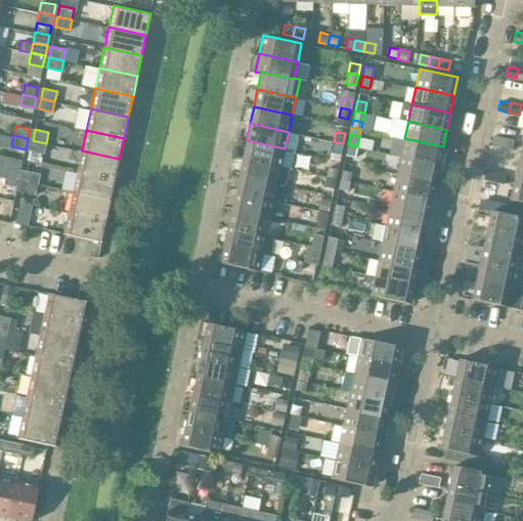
[(491,144),(502,146),(504,137),(493,135),(491,144)]
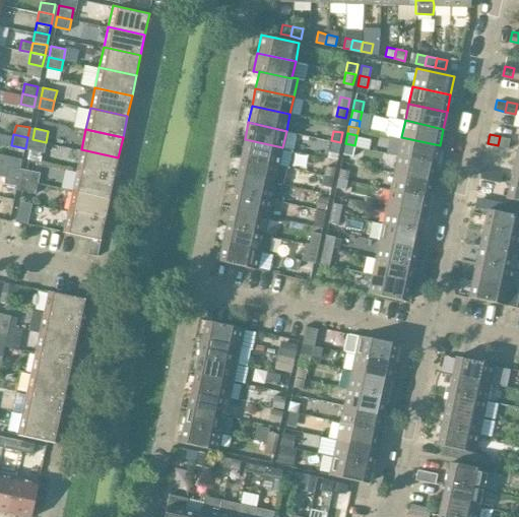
[(510,138),(500,136),(498,145),(508,147),(510,138)]
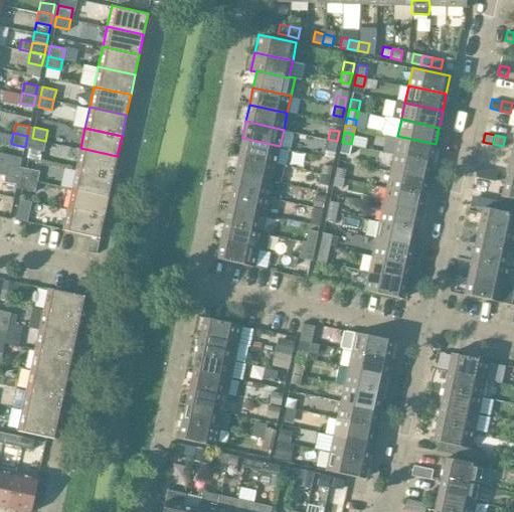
[(436,144),(397,136),(393,153),(432,161),(436,144)]
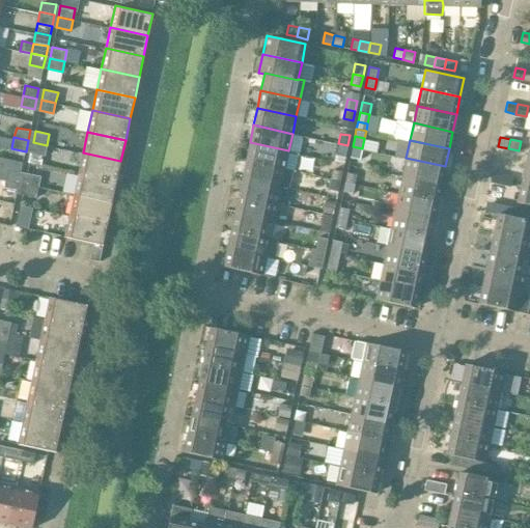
[(45,155),(47,145),(33,142),(28,163),(38,165),(40,155),(45,155)]
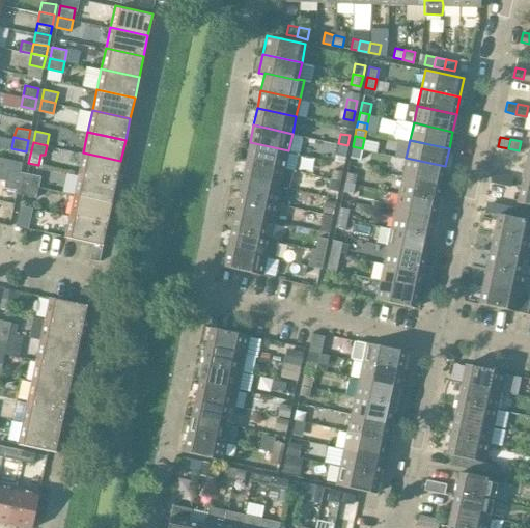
[(285,168),(288,150),(250,142),(246,160),(285,168)]
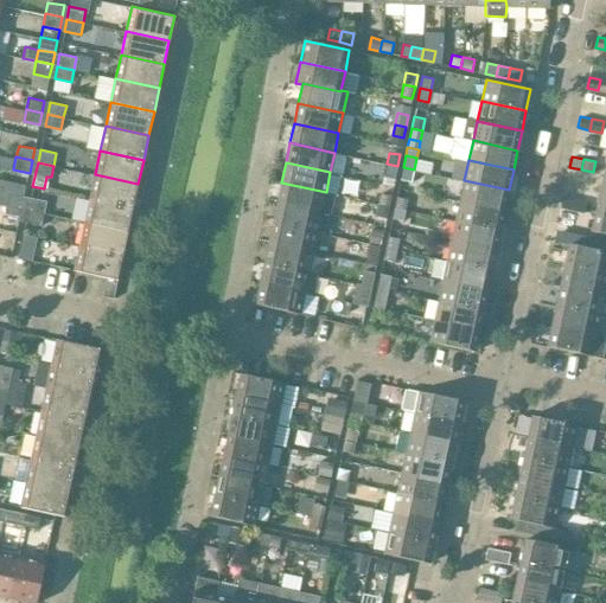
[(397,166),(387,164),(384,175),(395,178),(397,166)]
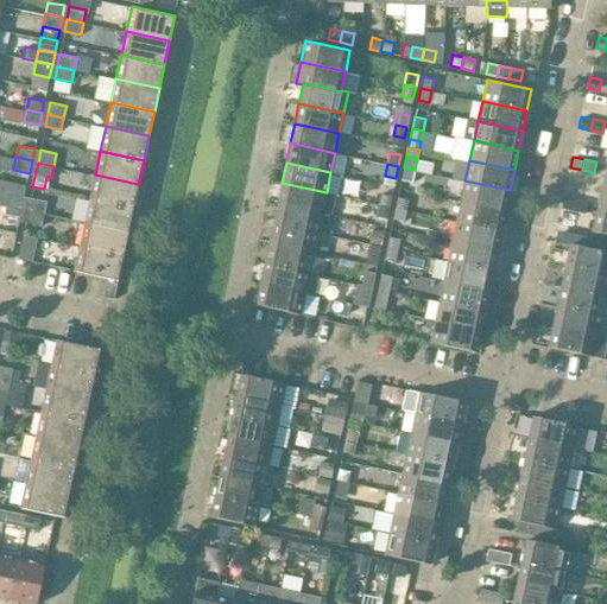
[(415,170),(404,167),(402,179),(412,182),(415,170)]
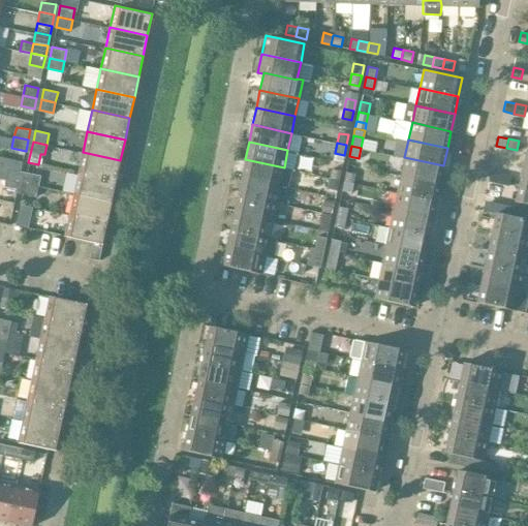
[(120,160),(83,152),(79,173),(116,181),(120,160)]
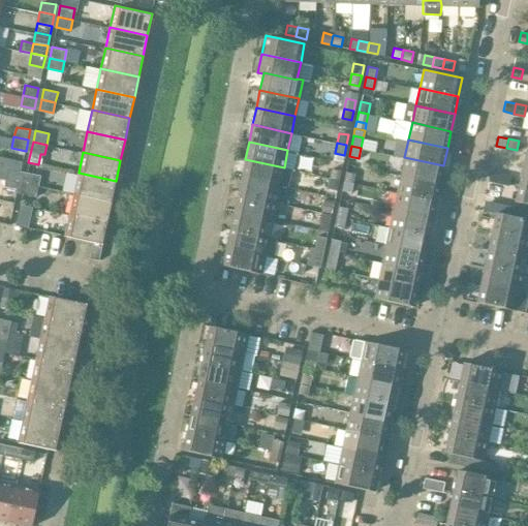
[(443,165),(404,157),(401,175),(439,183),(443,165)]
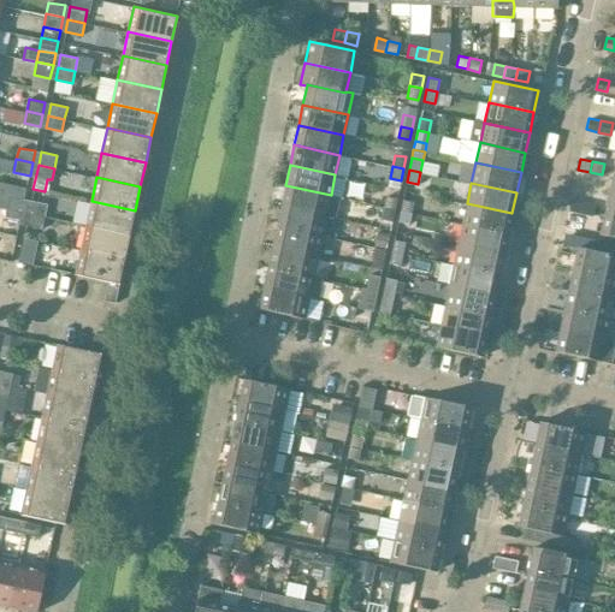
[(339,197),(331,195),(285,185),(281,206),(326,215),(336,218),(339,197)]
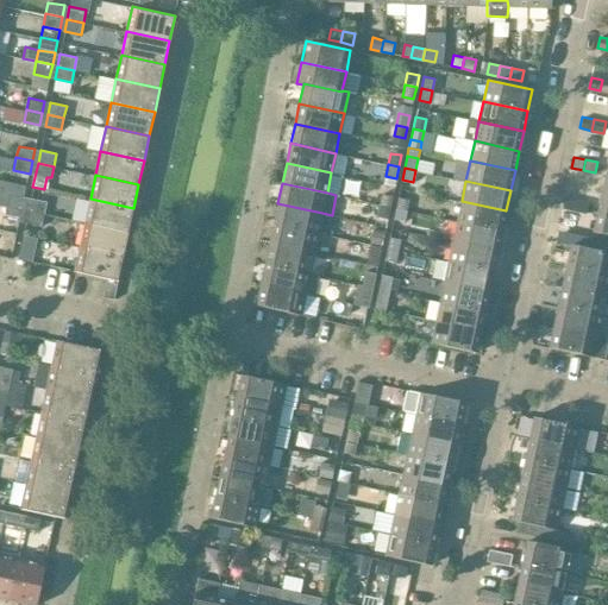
[(44,214),(46,201),(48,195),(44,195),(44,189),(32,187),(27,210),(44,214)]
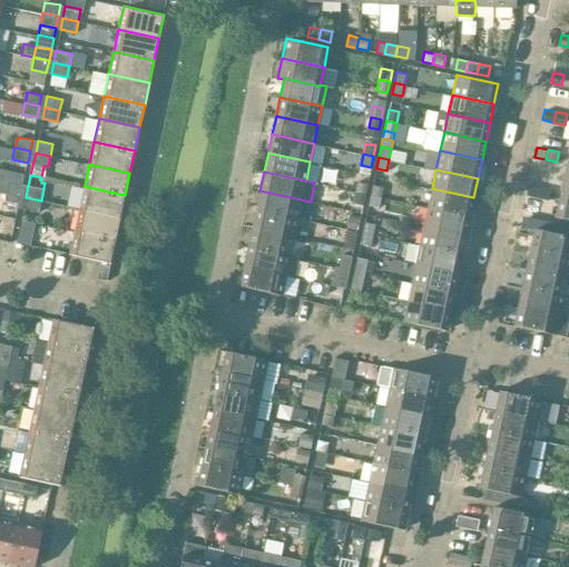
[(568,178),(563,177),(559,196),(568,198),(568,178)]
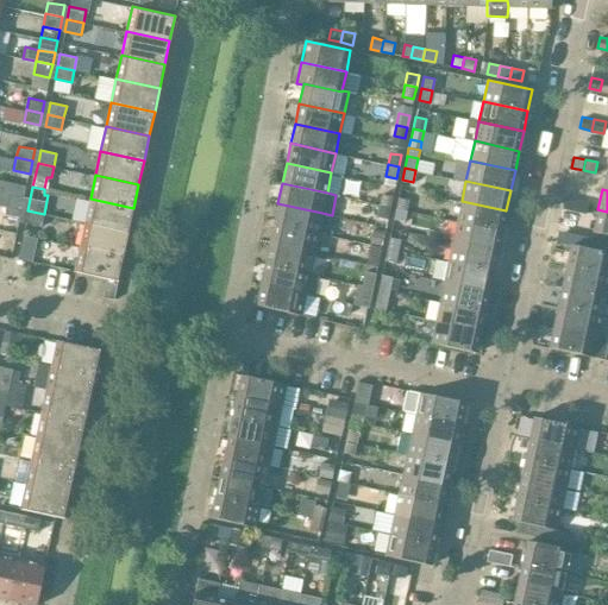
[(8,193),(6,205),(23,208),(25,196),(8,193)]
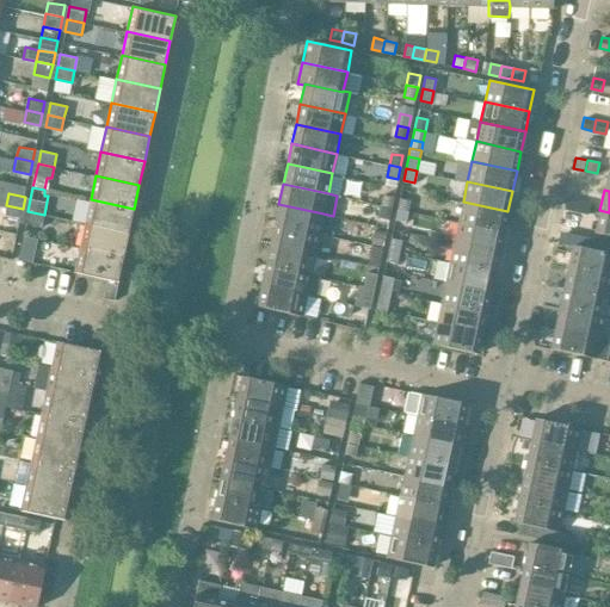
[(383,193),(381,205),(392,208),(394,196),(383,193)]
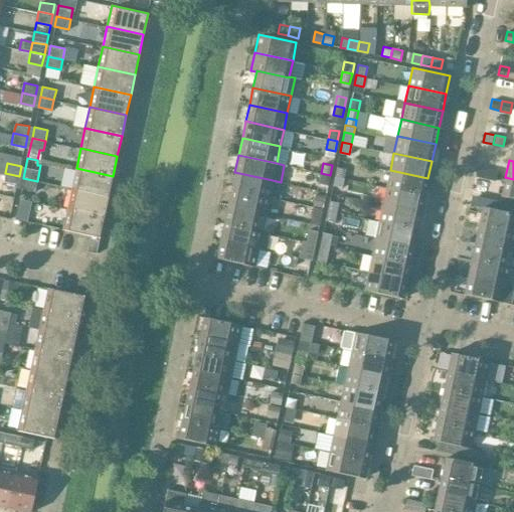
[(346,168),(337,166),(334,176),(344,178),(346,168)]
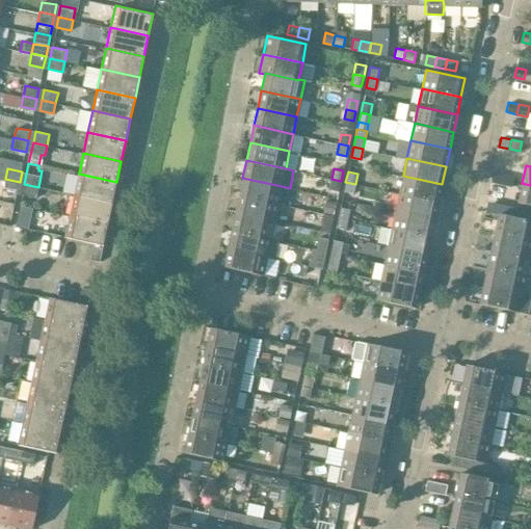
[(504,174),(494,172),(492,182),(502,184),(504,174)]
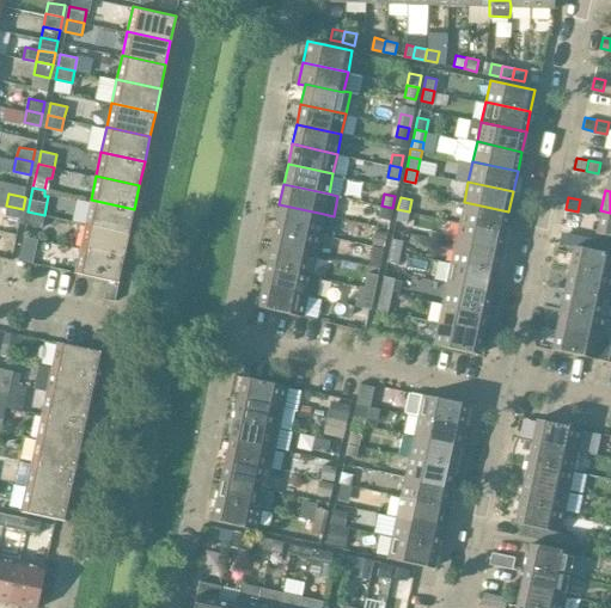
[(134,209),(91,200),(85,223),(129,233),(134,209)]
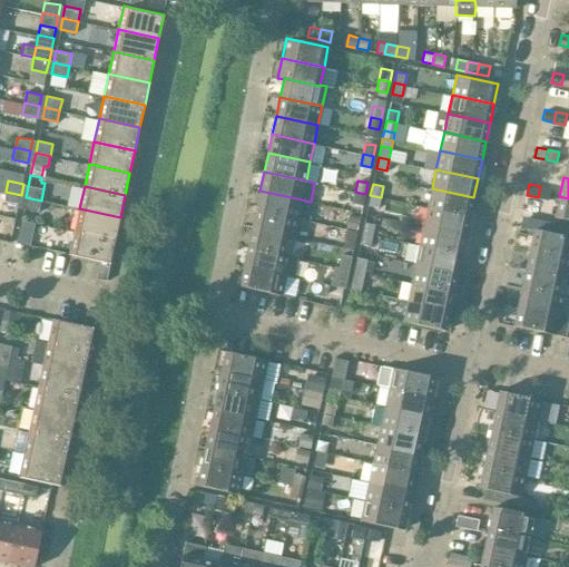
[(550,189),(540,186),(538,197),(548,199),(550,189)]
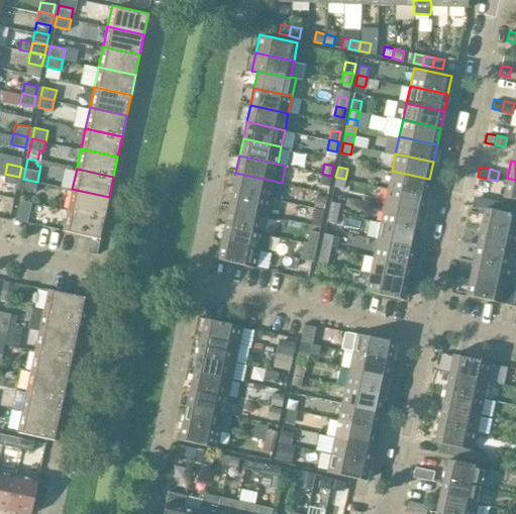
[(429,179),(392,171),(388,188),(426,196),(429,179)]
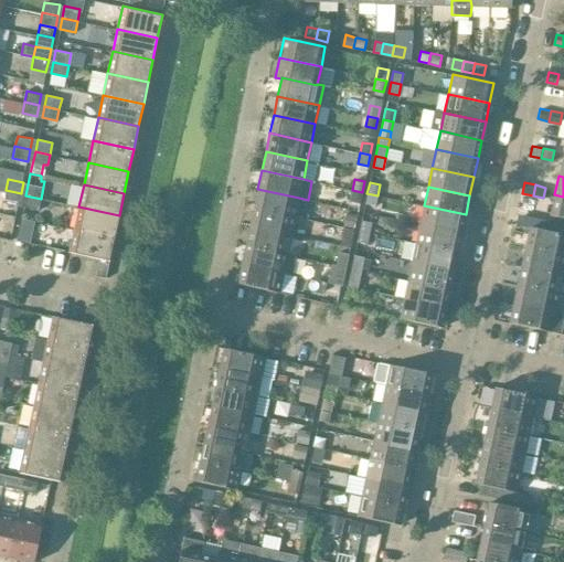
[(295,216),(299,198),(257,189),(254,208),(295,216)]
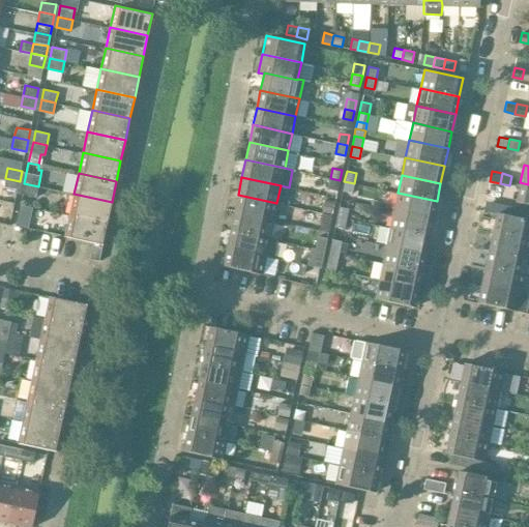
[(20,181),(5,178),(3,189),(18,193),(20,181)]
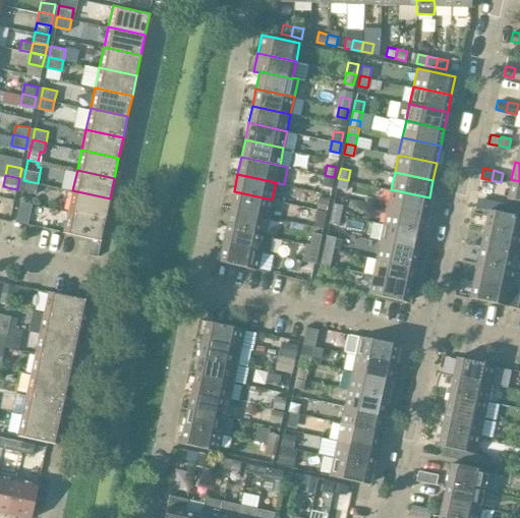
[(334,177),(325,175),(323,185),(332,187),(334,177)]
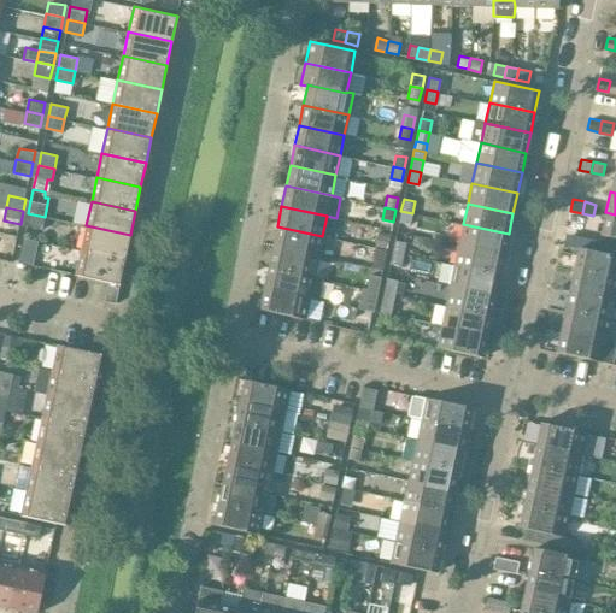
[(412,213),(400,211),(398,222),(410,224),(412,213)]
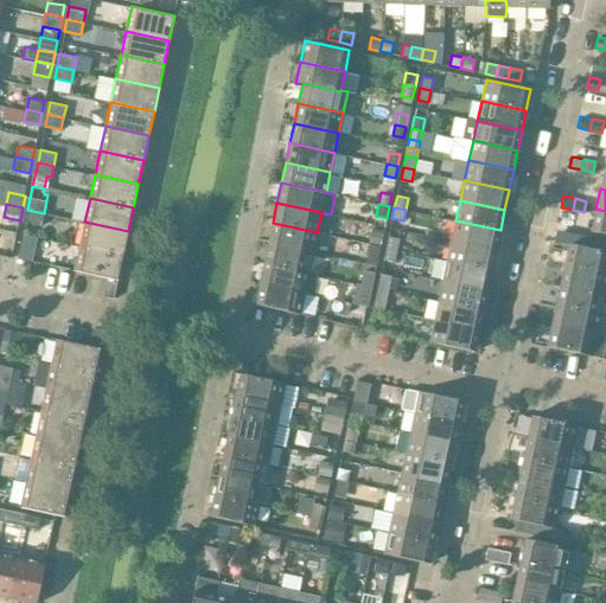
[(605,211),(595,209),(591,230),(605,232),(605,211)]
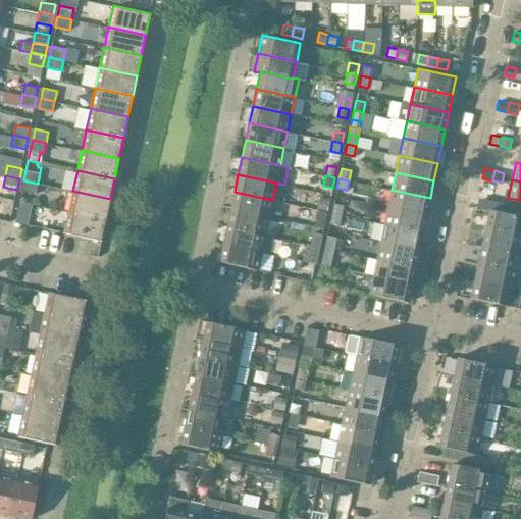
[(38,184),(23,180),(21,191),(36,193),(38,184)]
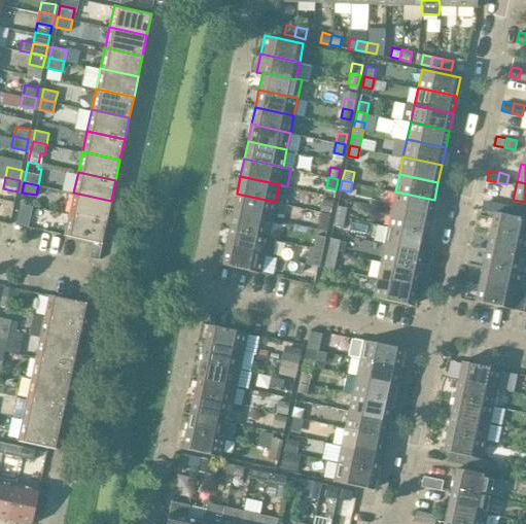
[(330,213),(332,204),(323,202),(324,194),(310,190),(306,208),(321,211),(330,213)]
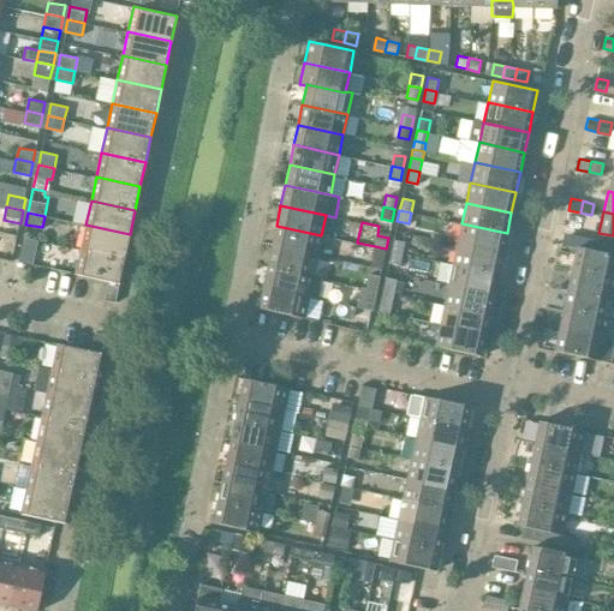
[(507,233),(462,223),(458,244),(502,253),(507,233)]
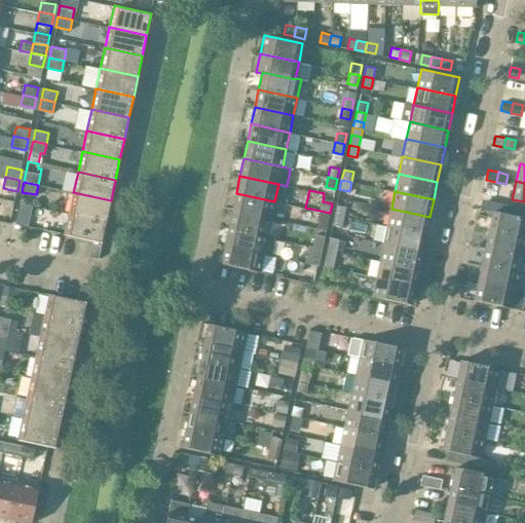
[(111,200),(73,192),(69,213),(107,221),(111,200)]
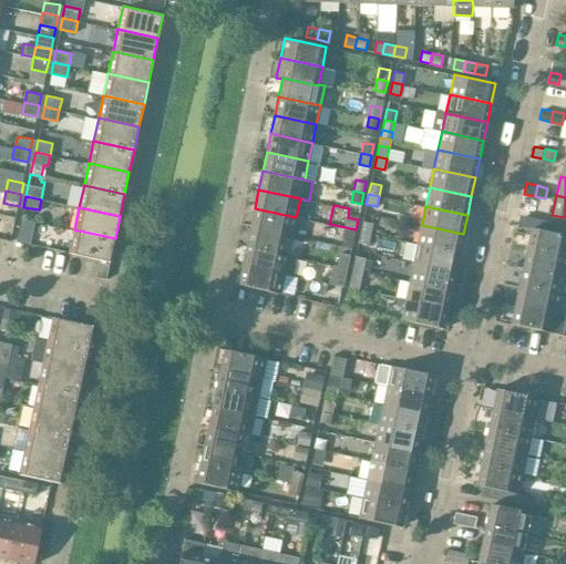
[(296,217),(255,208),(250,226),(292,236),(296,217)]
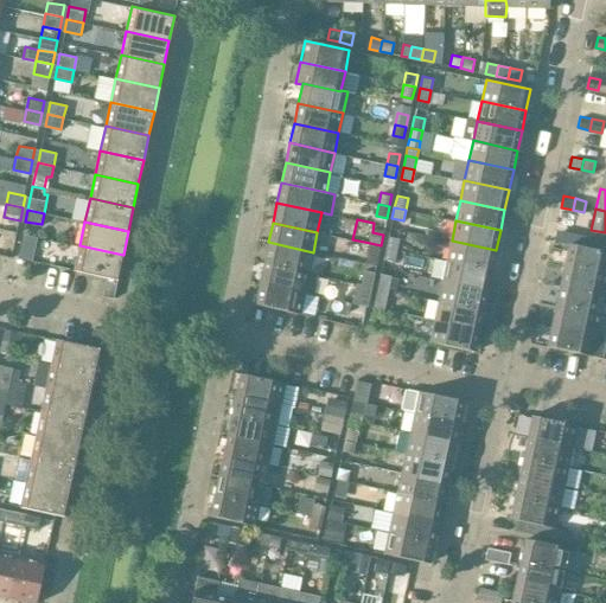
[(14,249),(18,231),(6,229),(2,245),(14,249)]
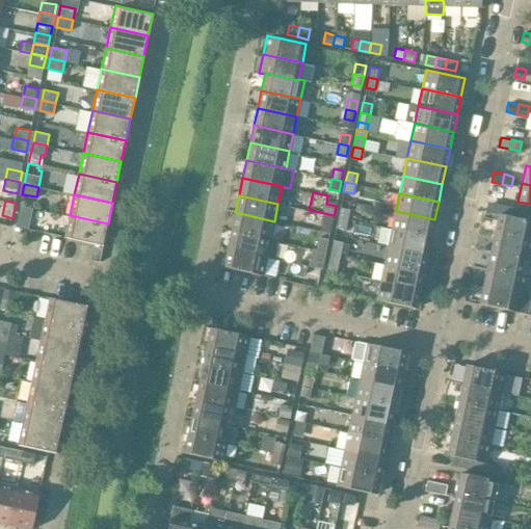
[(20,205),(18,215),(30,217),(32,207),(20,205)]
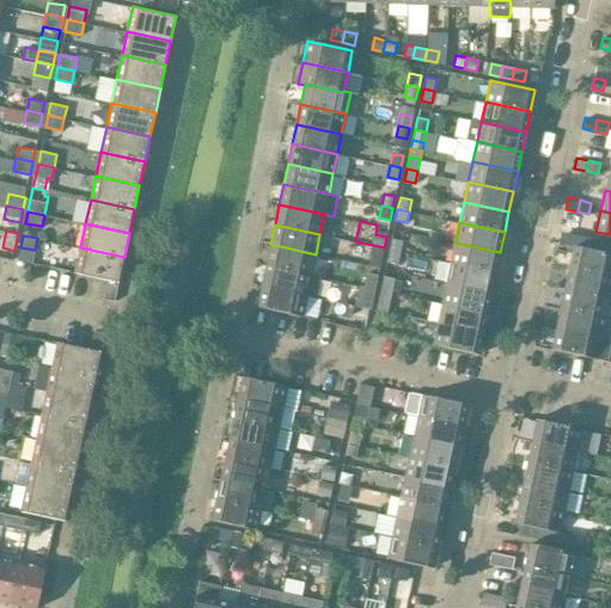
[(403,240),(391,238),(389,249),(399,251),(403,240)]
